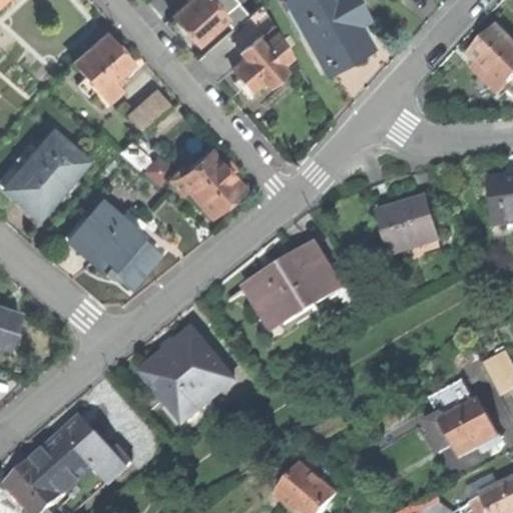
[(185,31),(199,47),(226,22),(232,29),(248,14),(235,0),(190,0),(172,17),(185,31)]
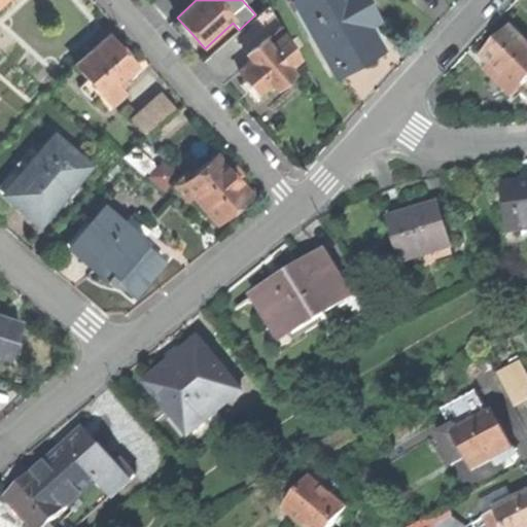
[(287,0),(302,24),(306,21),(294,2),(293,0),(287,0)]
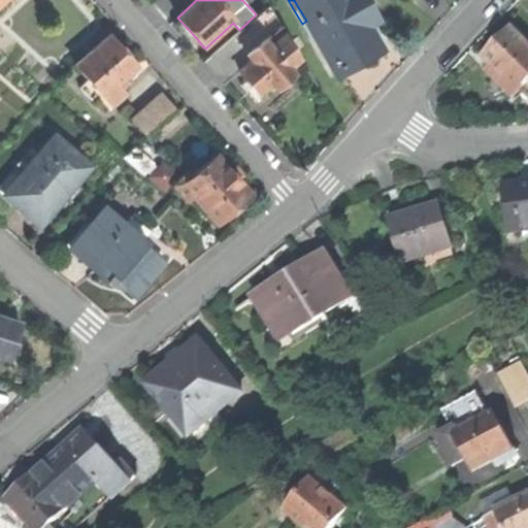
[(298,0),(295,2),(306,21),(337,77),(361,65),(383,53),(369,27),(378,22),(366,0),(298,0)]
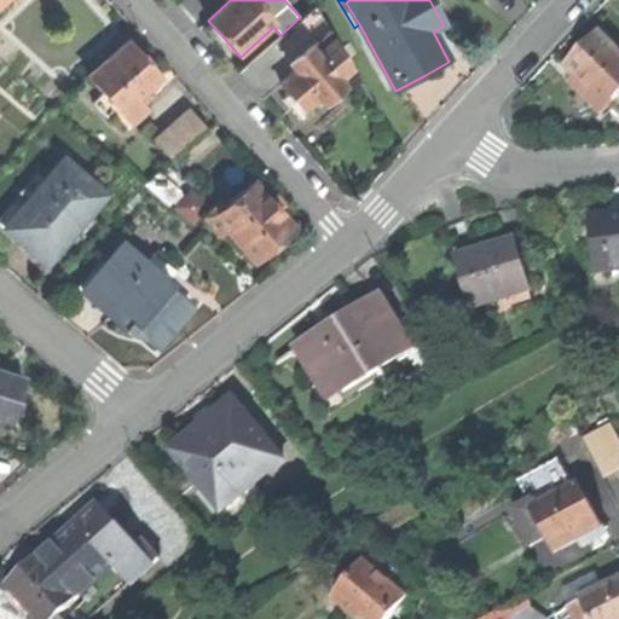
[(316,7),(241,74),(264,102),(283,86),(298,74),(290,64),(311,47),(335,75),(351,63),(316,7)]
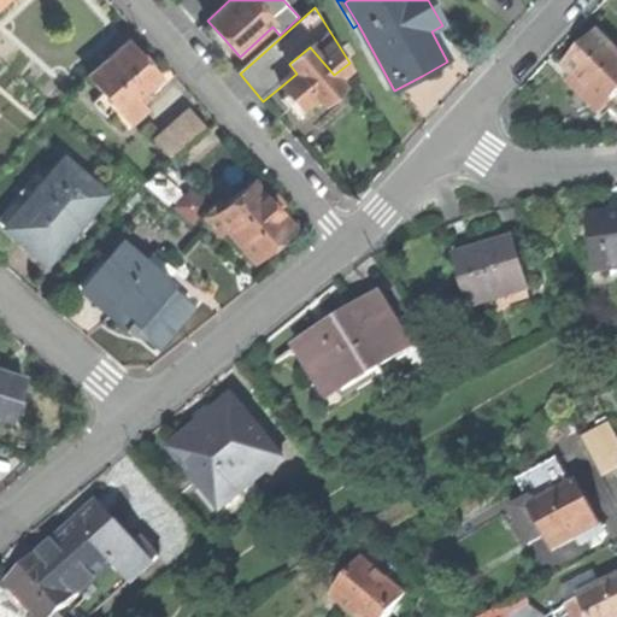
[(575,76),(605,105),(616,93),(616,52),(597,31),(580,50),(564,64),(575,76)]
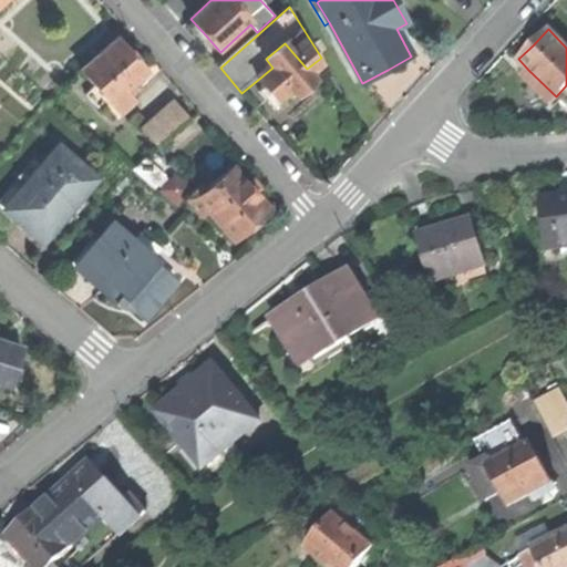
[(82,71),(121,115),(135,102),(131,96),(141,89),(135,83),(148,72),(131,51),(120,39),(82,71)]
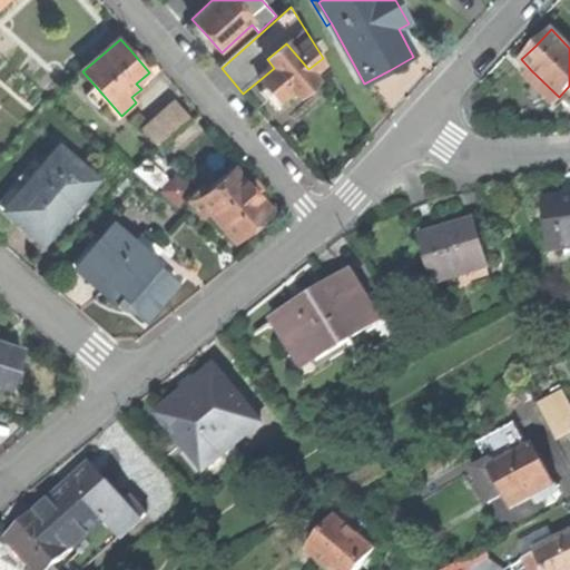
[(318,80),(308,69),(286,43),(267,59),(274,68),(261,79),(271,90),(281,102),(295,91),(300,97),(318,80)]
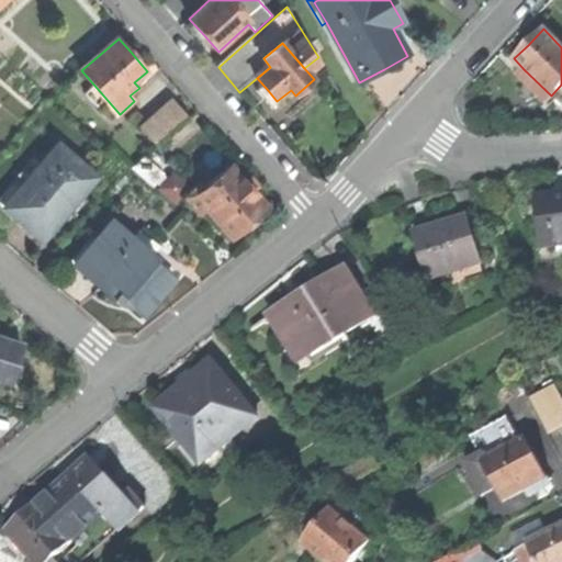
[(555,100),(551,96),(524,69),(517,76),(548,107),(555,100)]
